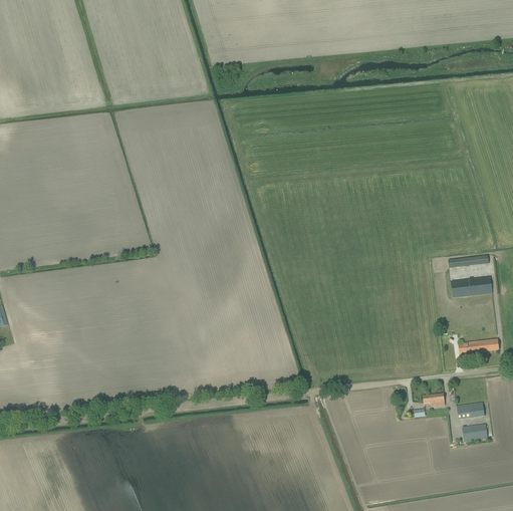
[(446,259),(448,266),(487,262),(486,254),(446,259)]
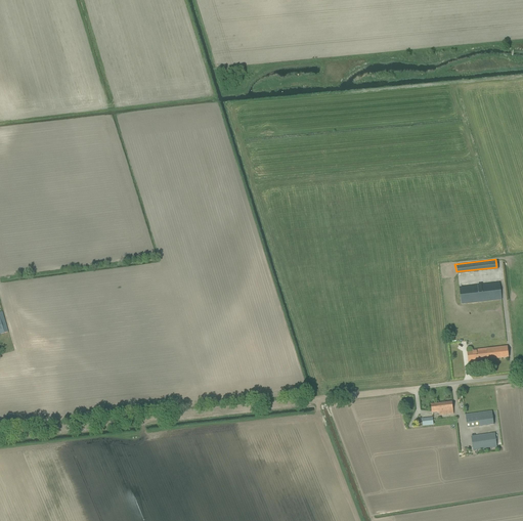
[(458,285),(461,302),(479,300),(479,301),(500,299),(498,279),(458,285)]
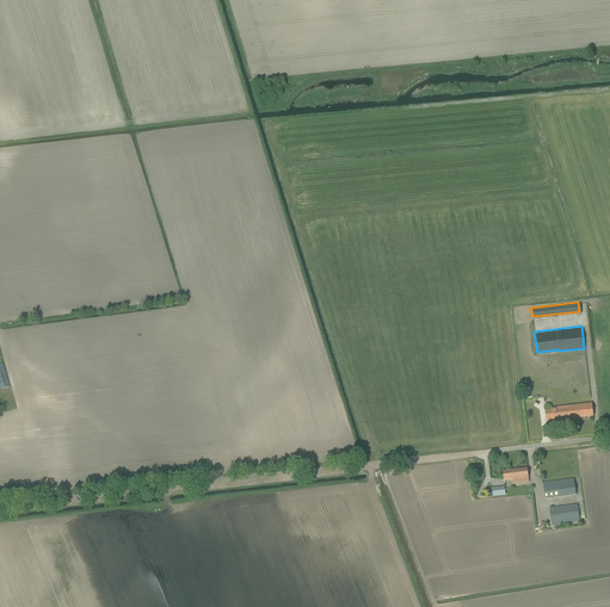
[(544,413),(546,419),(592,413),(592,408),(591,400),(550,404),(550,408),(544,408),(544,413)]
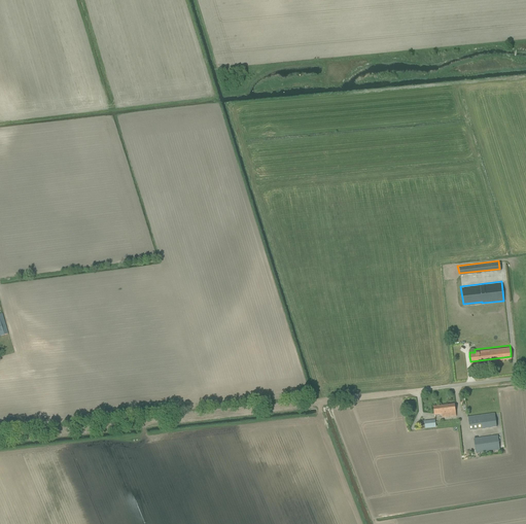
[(454,402),(432,405),(433,413),(441,412),(441,415),(446,414),(446,411),(455,410),(454,403),(454,402)]
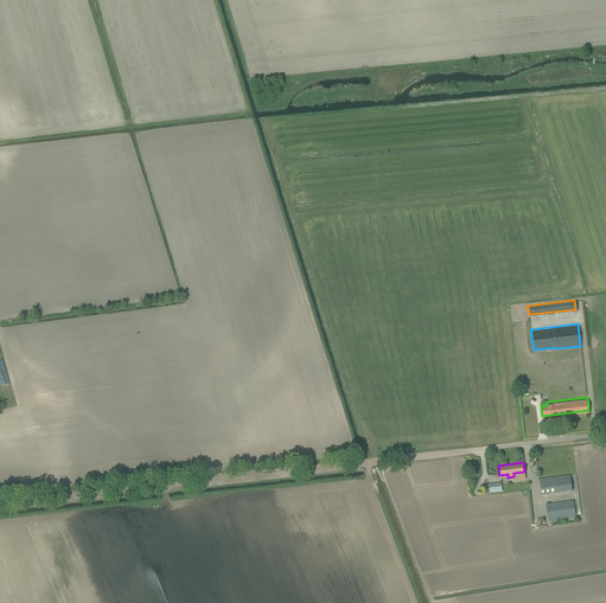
[(538,478),(541,493),(572,488),(569,473),(538,478)]
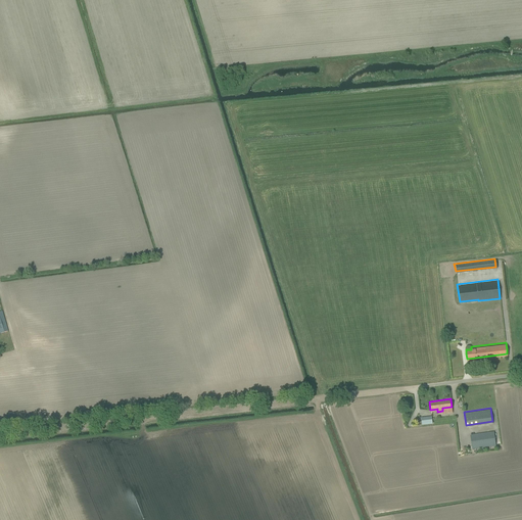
[(420,416),(421,423),(432,422),(431,414),(420,416)]
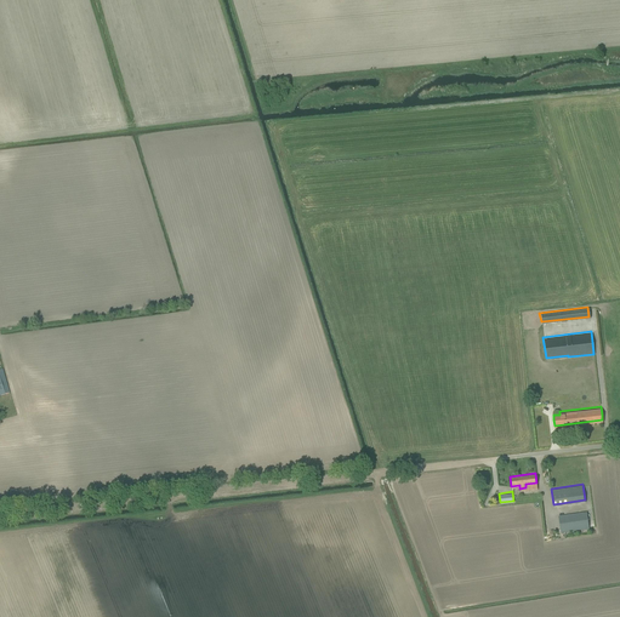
[(557,514),(559,530),(589,526),(586,509),(557,514)]
